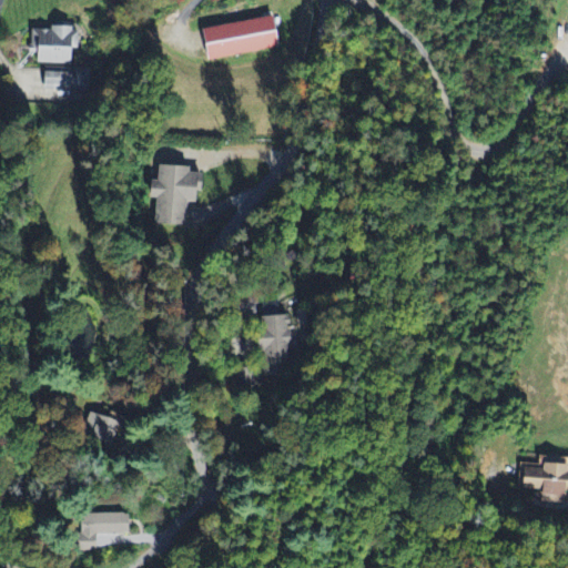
[(196,30),(203,62),(279,48),(272,16),(196,30)]
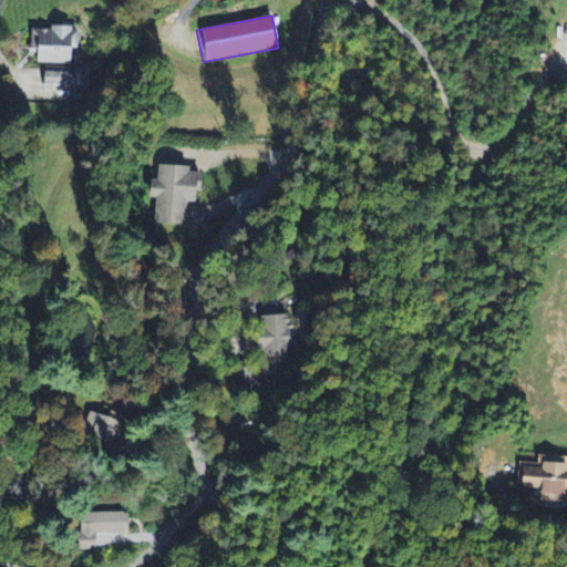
[(33,31),(33,63),(72,63),(72,49),(82,49),(82,28),(49,28),(49,31),(33,31)]
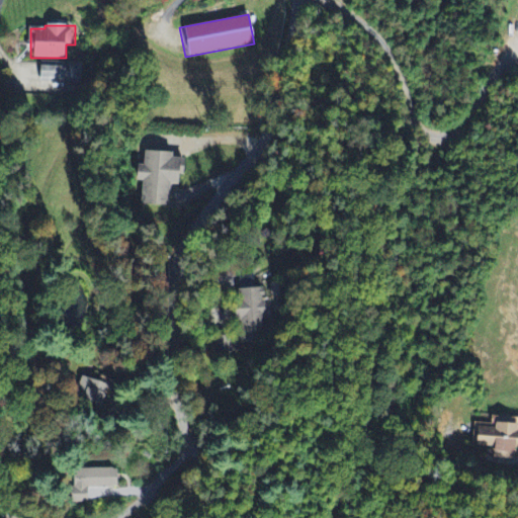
[(76,74),(83,72),(81,63),(64,68),(68,83),(77,81),(76,74)]
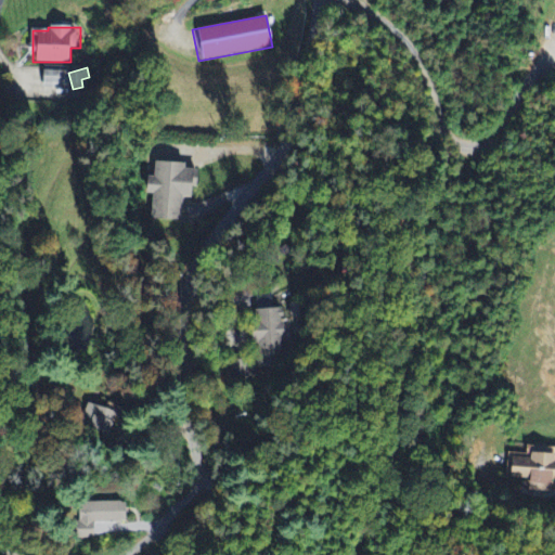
[(180,221),(180,198),(188,198),(188,181),(193,181),(193,166),(153,166),(153,178),(140,177),(139,195),(146,196),(146,221),(180,221)]
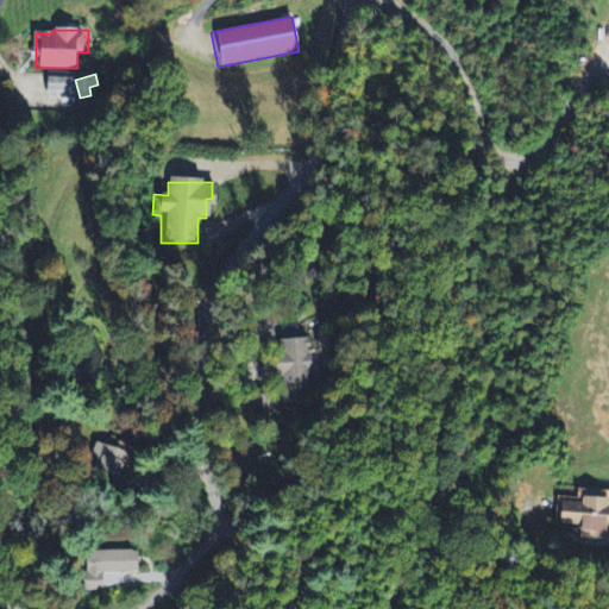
[(282,394),(296,393),(295,381),(300,381),(299,370),(313,369),(311,352),(331,350),(330,333),(315,334),(316,339),(277,343),(282,394)]
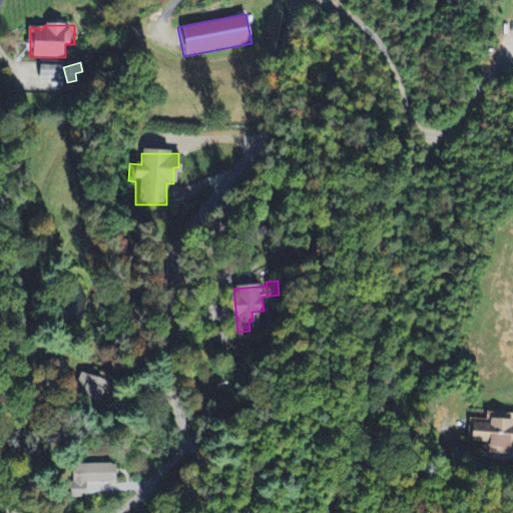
[(471,419),(470,442),(488,443),(488,447),(512,448),(512,423),(512,422),(471,419)]
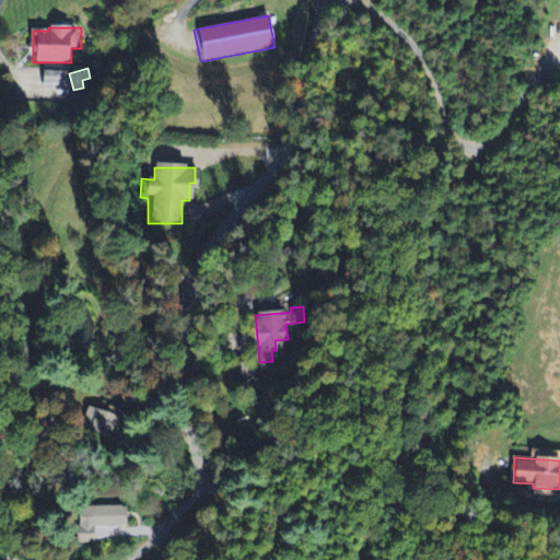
[(96,544),(96,529),(128,528),(128,506),(80,508),(80,545),(96,544)]
